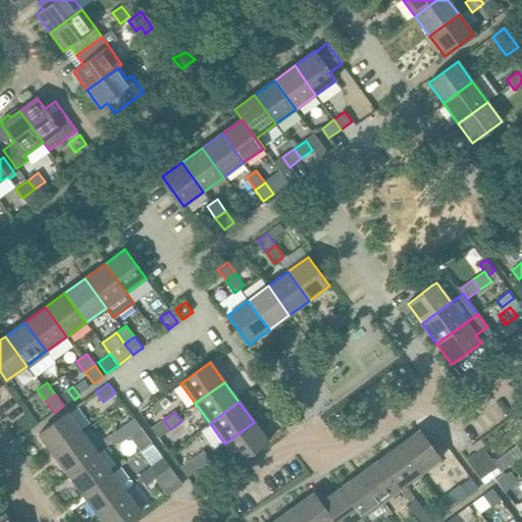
[(67,413),(39,434),(53,454),(83,433),(67,413)]
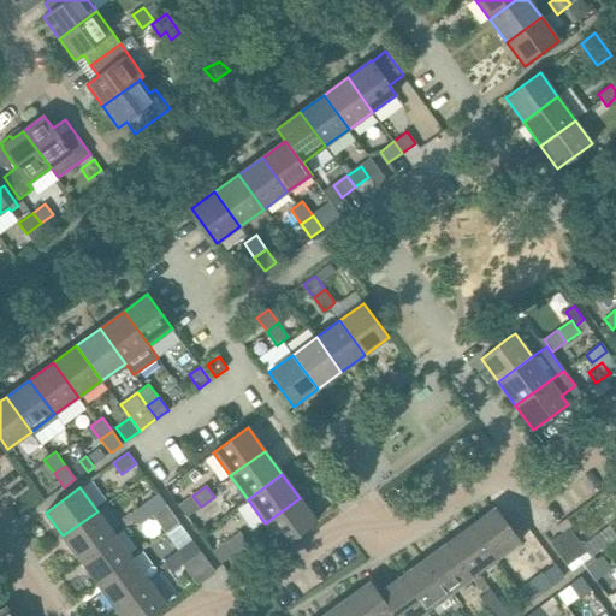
[(153,515),(166,505),(158,493),(144,504),(153,515)]
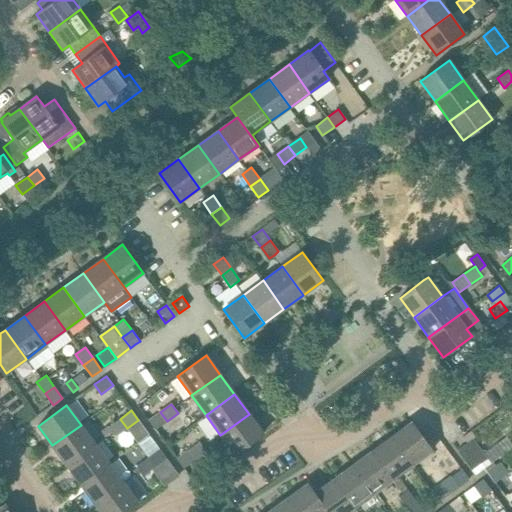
[(167,421),(160,412),(148,420),(155,430),(167,421)]
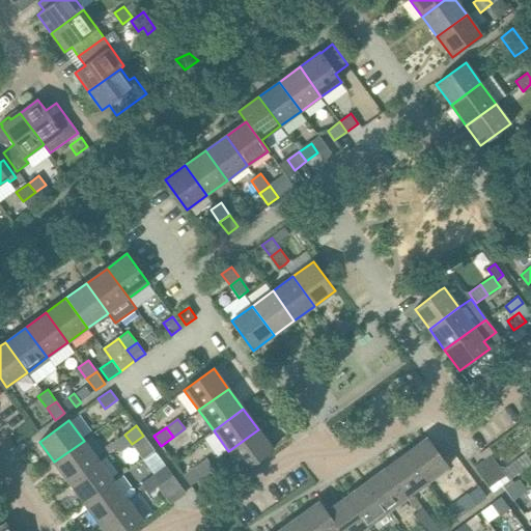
[(228,451),(243,471),(273,450),(258,429),(228,451)]
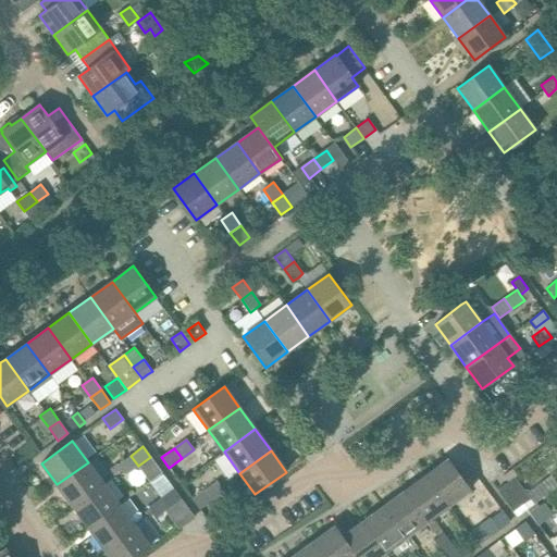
[(119,465),(122,469),(126,474),(138,466),(131,456),(119,465)]
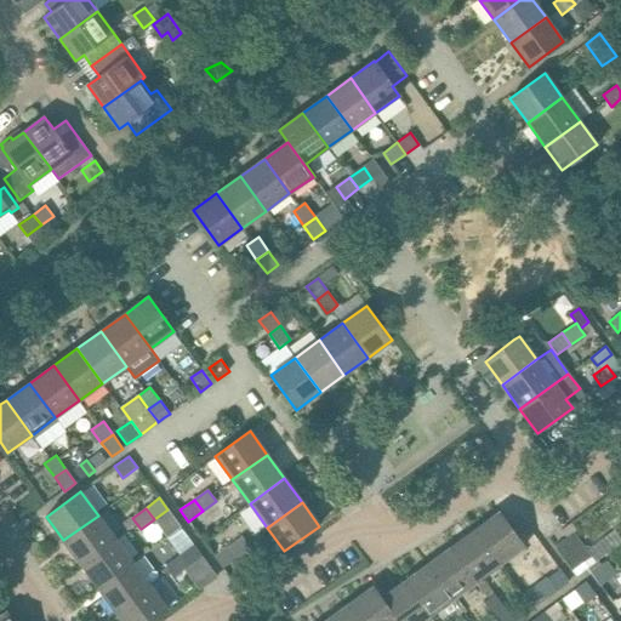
[(476,529),(500,564),(524,547),(499,512),(476,529)]
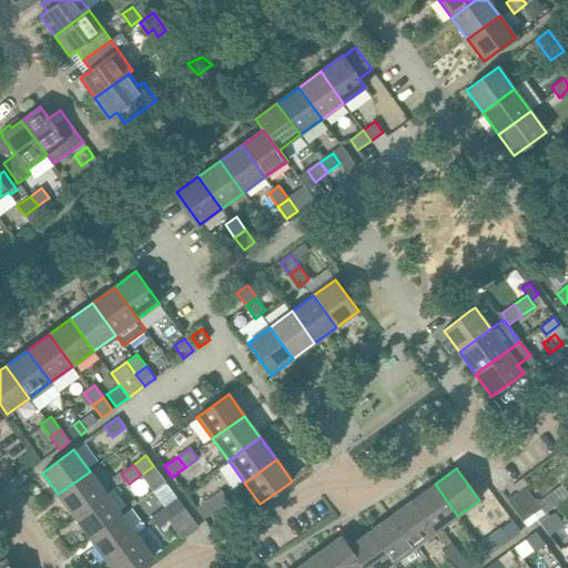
[(73,516),(105,493),(90,472),(58,494),(73,516)]
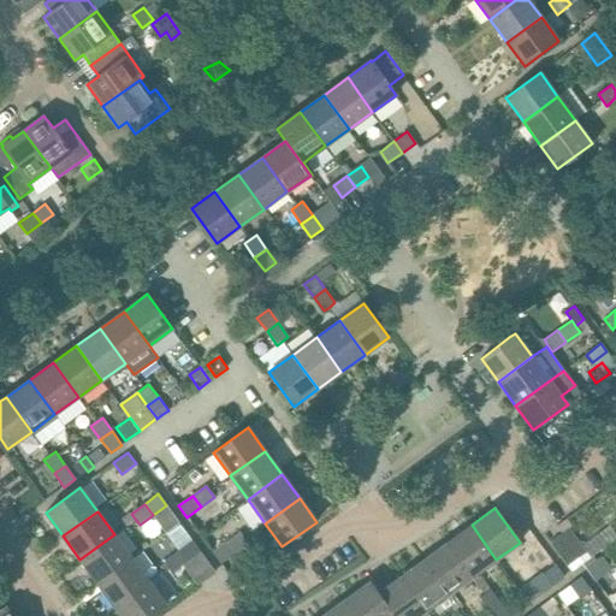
[(448,543),(473,576),(496,560),(472,525),(448,543)]
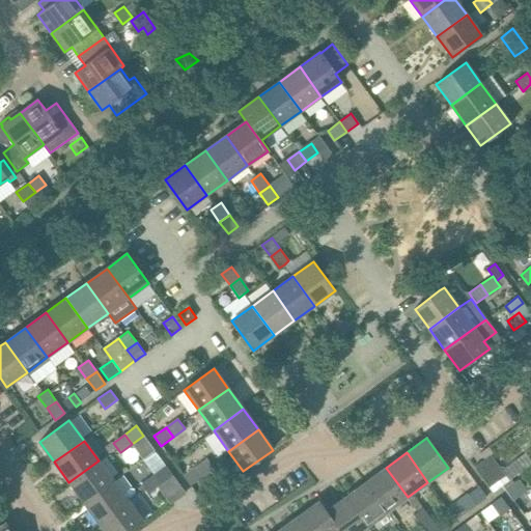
[(513,463),(521,472),(530,464),(530,460),(526,453),(513,463)]
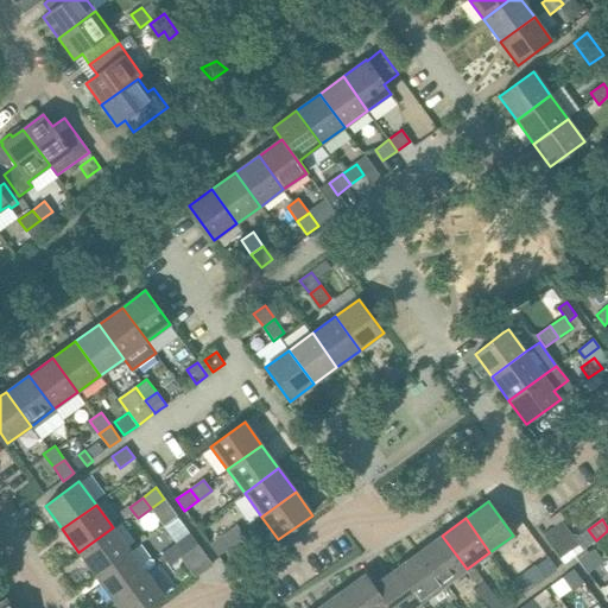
[(562,521),(543,536),(559,558),(578,545),(583,550),(596,540),(588,530),(575,539),(562,521)]
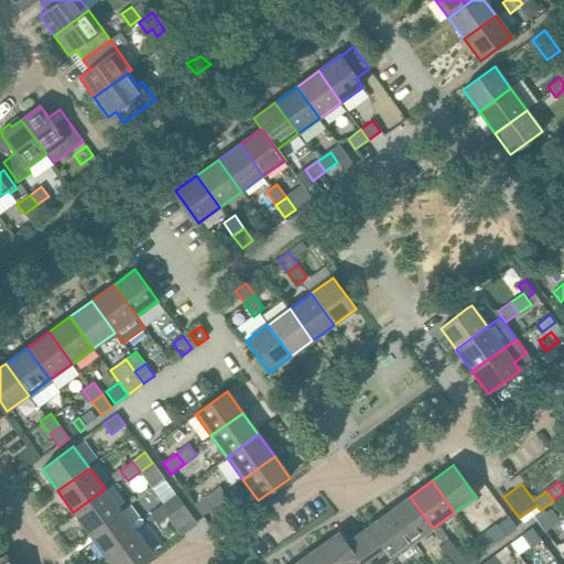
[(220,488),(207,497),(215,507),(227,498),(220,488)]
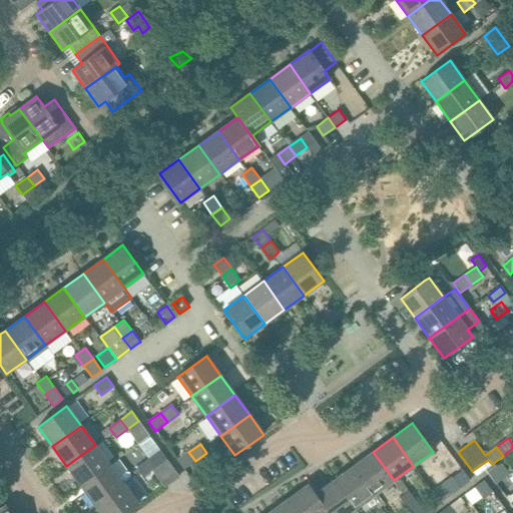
[(81,486),(109,465),(95,445),(66,466),(81,486)]
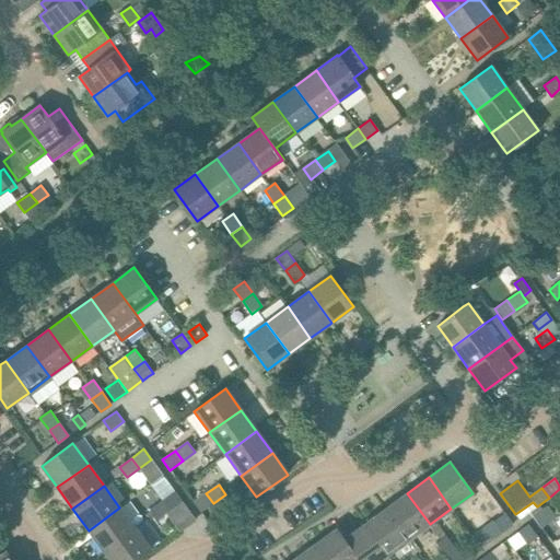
[(183,501),(178,497),(175,491),(162,500),(170,511),(183,501)]
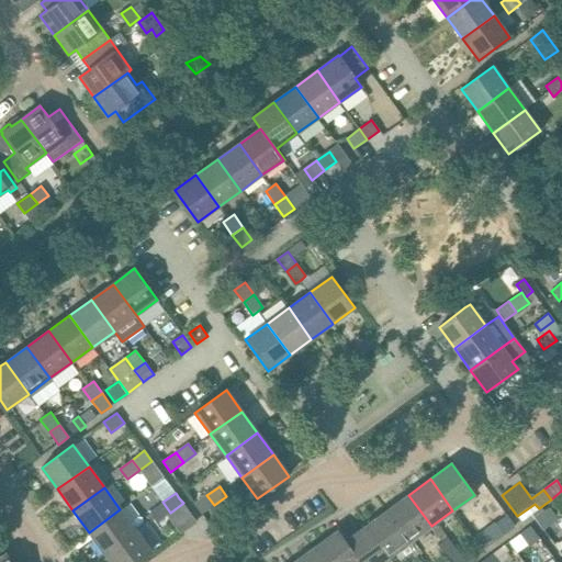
[(194,504),(198,509),(202,514),(214,505),(206,495),(194,504)]
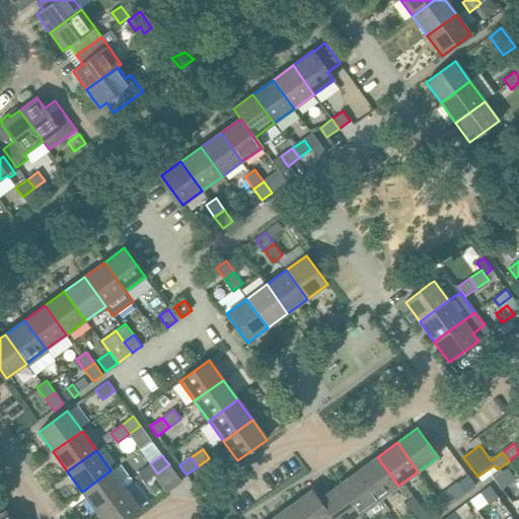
[(357,471),(378,500),(398,486),(377,457),(357,471)]
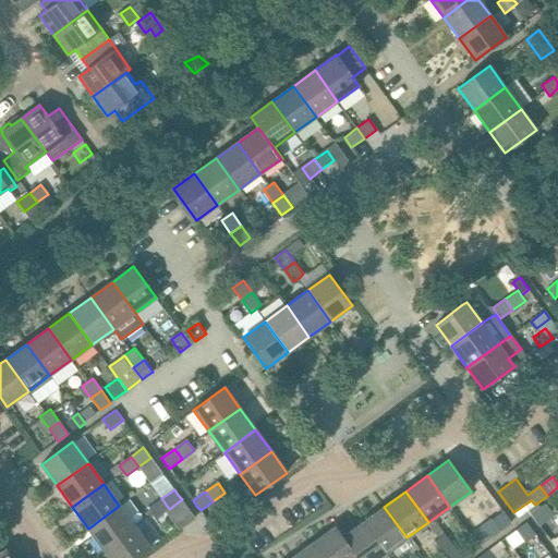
[(157,518),(169,509),(161,498),(149,508),(157,518)]
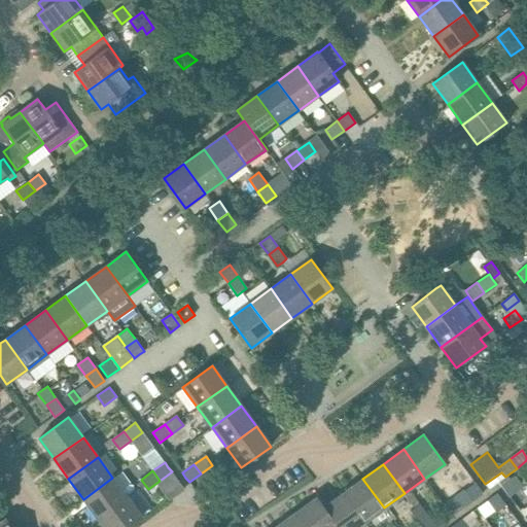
[(98,519),(128,497),(112,478),(83,499),(98,519)]
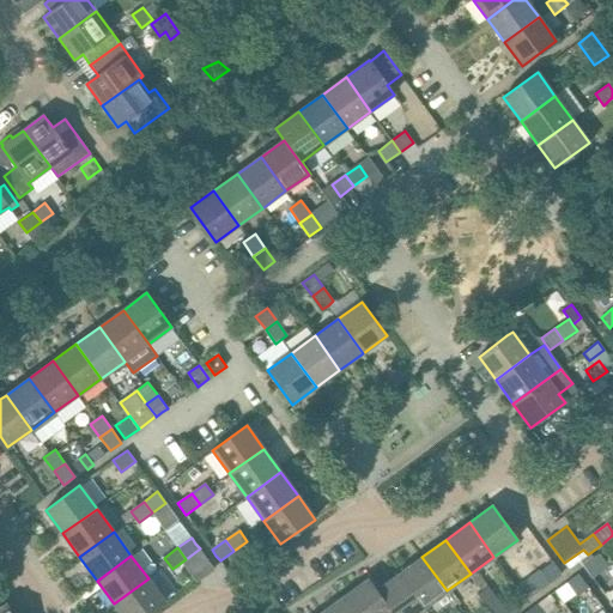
[(399,574),(424,608),(447,590),(422,557),(399,574)]
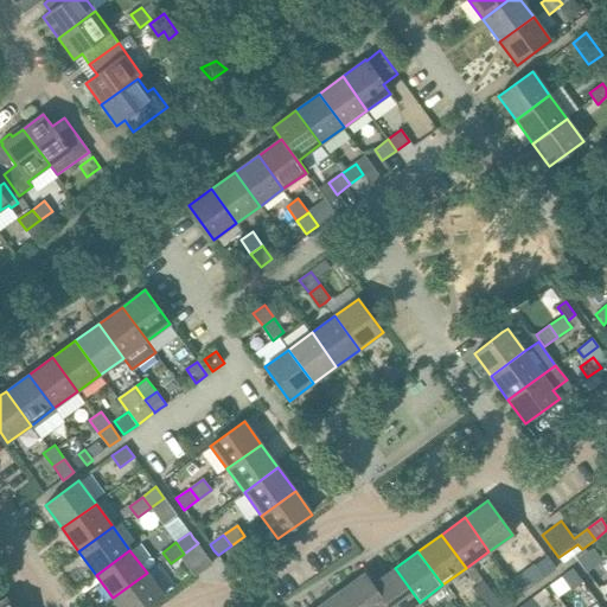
[(532,586),(544,577),(534,564),(523,573),(532,586)]
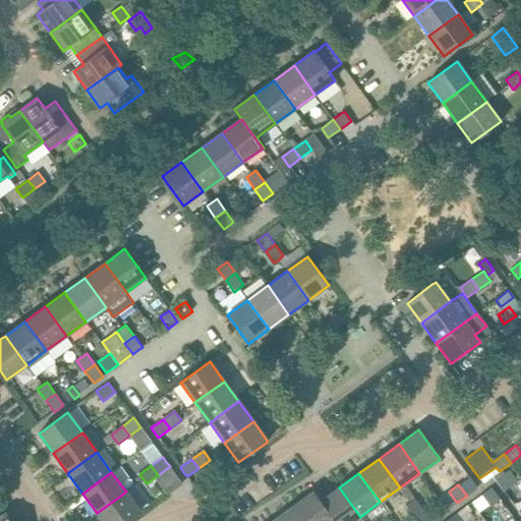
[(320,502),(333,520),(353,520),(360,517),(339,487),(320,502)]
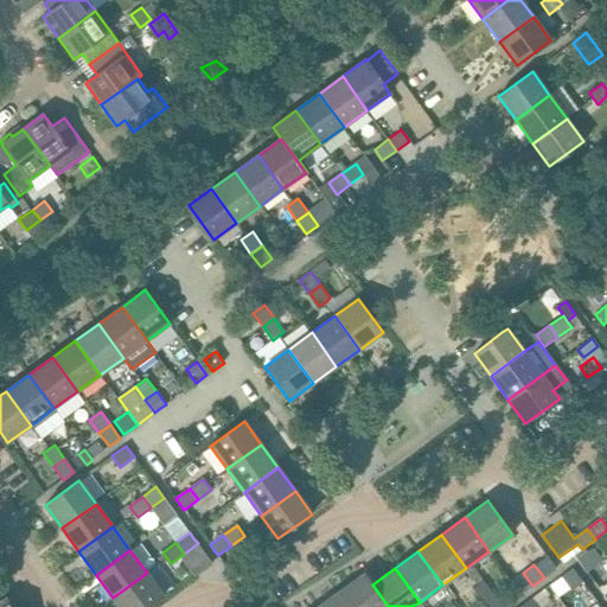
[(573,568),(562,576),(572,590),(582,582),(573,568)]
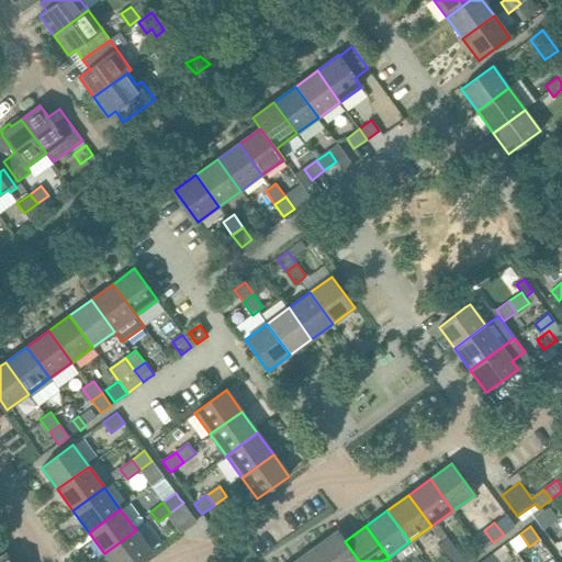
[(110,561),(137,561),(152,552),(136,530),(104,553),(110,561)]
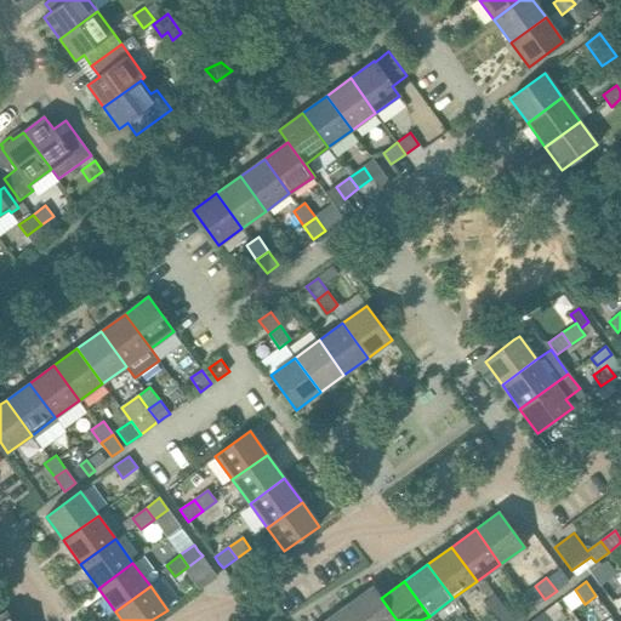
[(397,620),(381,598),(372,586),(348,604),(360,620),(397,620)]
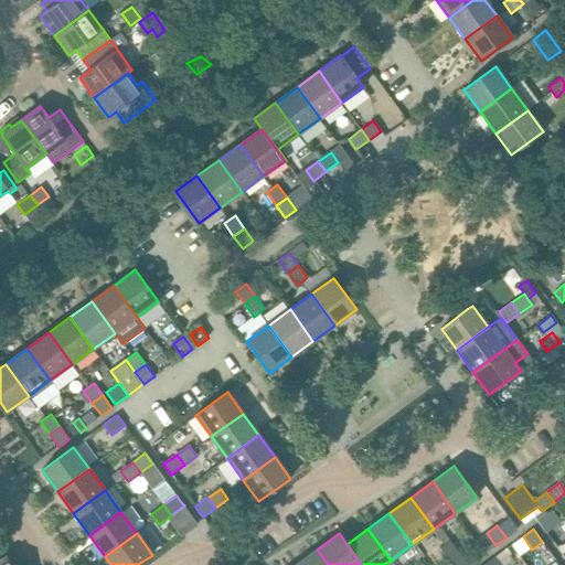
[(449,561),(459,553),(450,541),(439,548),(449,561)]
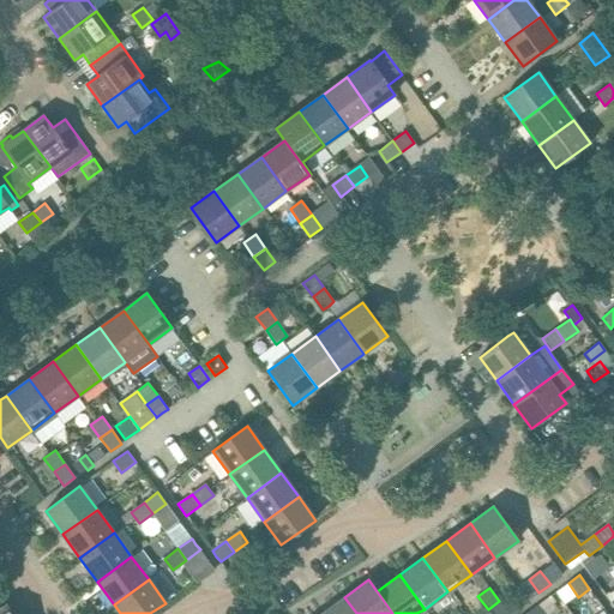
[(320,613),(356,613),(344,597),(320,613)]
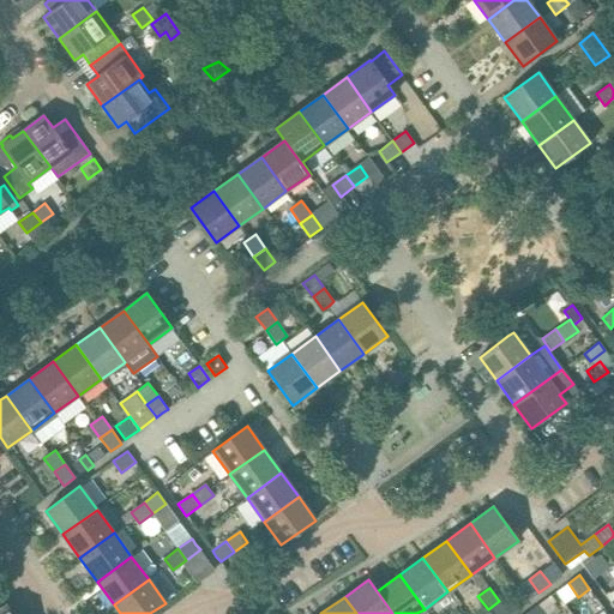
[(491,613),(507,613),(499,601),(488,609),(491,613)]
